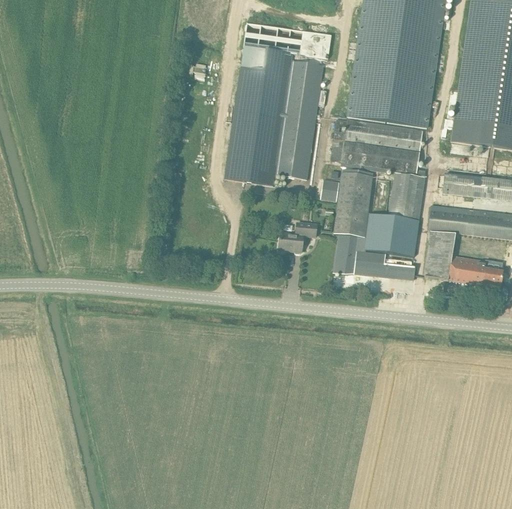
[(362,0),(346,115),(427,127),(445,0),(362,0)]
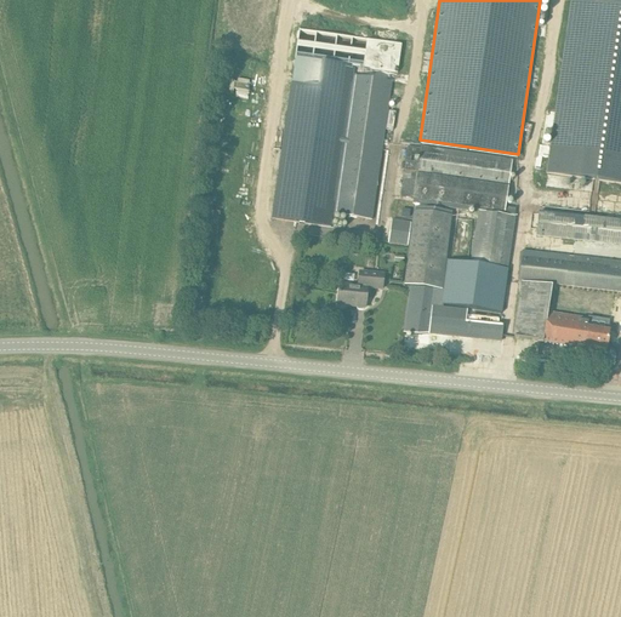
[(620,181),(620,0),(599,0),(599,1),(590,0),(571,0),(546,170),(620,181)]
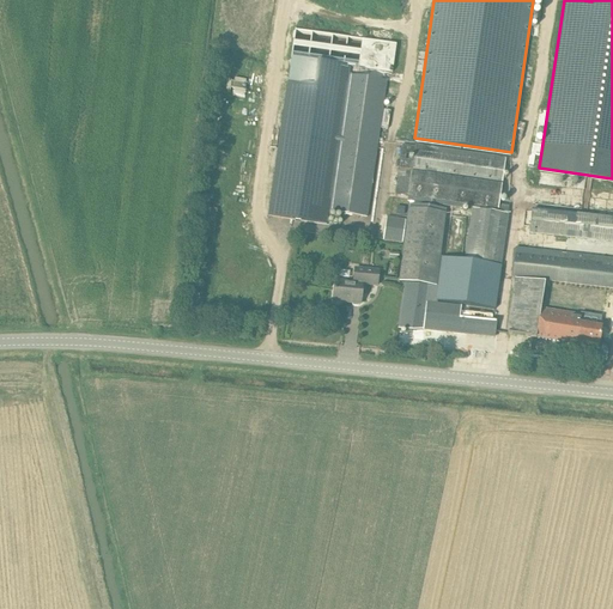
[(387,78),(347,73),(328,208),(366,214),(387,78)]
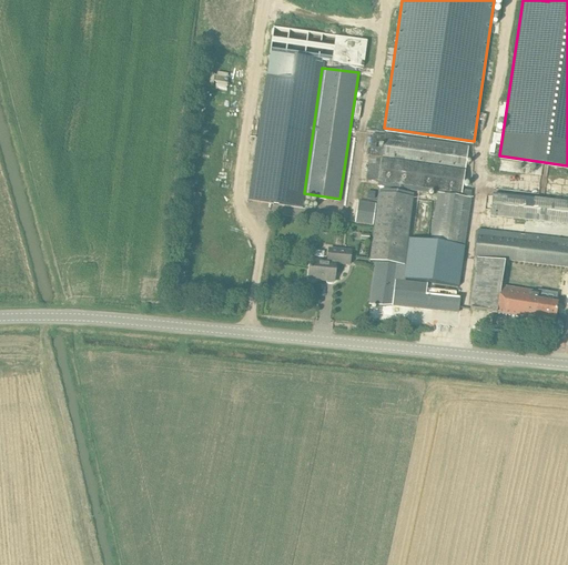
[(462,188),(467,147),(384,134),(373,132),(366,178),(373,179),(378,179),(377,182),(436,191),(430,239),(464,243),(464,240),(469,204),(470,197),(472,189),(462,188)]
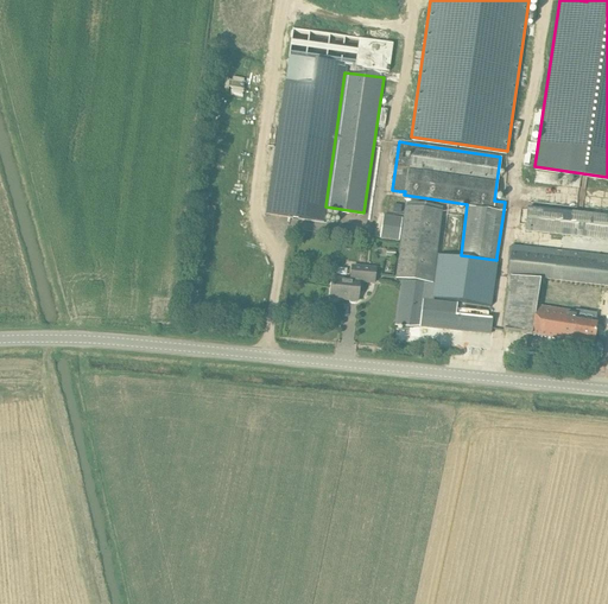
[(406,204),(398,265),(396,277),(403,277),(396,323),(409,324),(419,323),(491,330),(492,319),(492,316),(462,312),(456,312),(457,300),(430,297),(439,208),(406,204)]
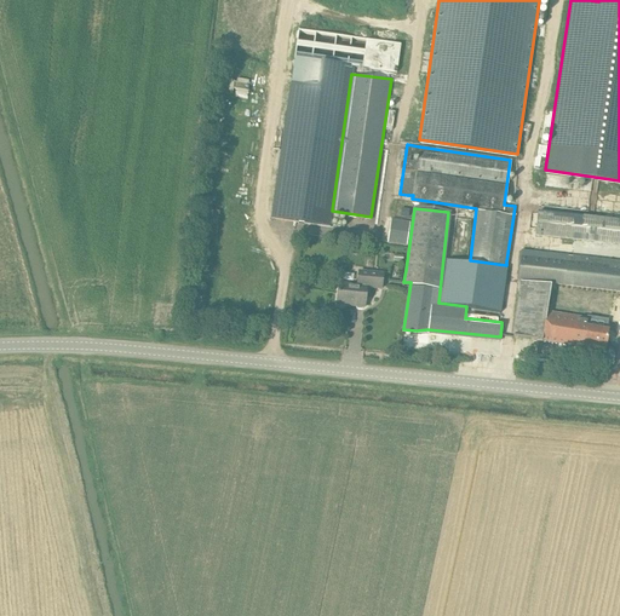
[(619,219),(537,209),(534,232),(619,241),(619,219)]
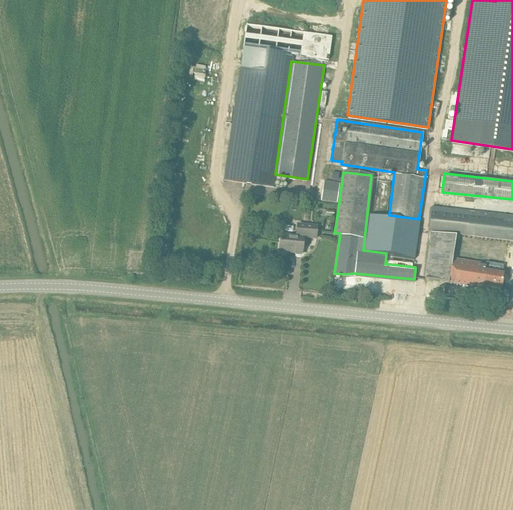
[(512,212),(432,204),(429,229),(512,237),(512,212)]
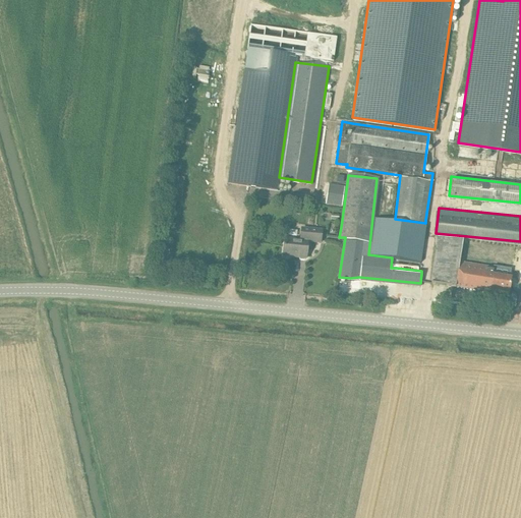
[(375,216),(370,253),(421,261),(426,223),(425,223),(395,219),(375,216)]
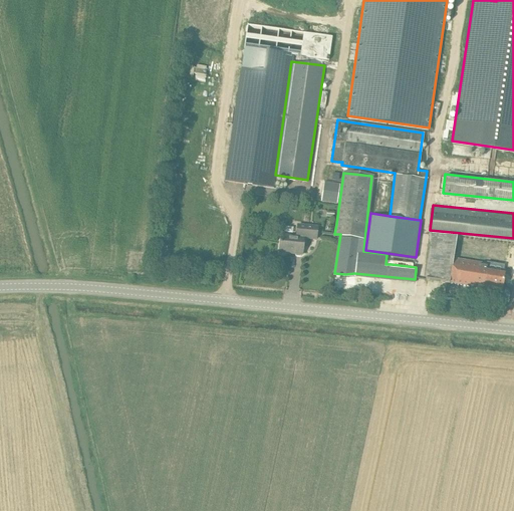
[(317,227),(298,225),(297,235),(281,234),(279,248),(291,249),(291,251),(302,252),(303,236),(316,237),(317,227)]
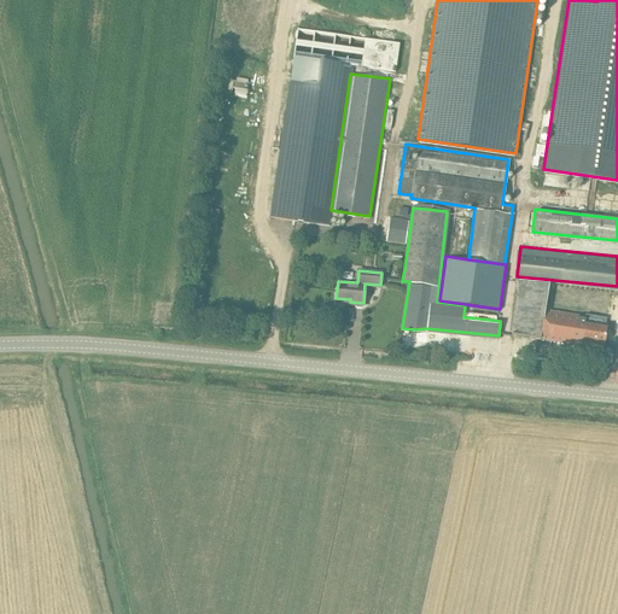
[(513,321),(512,332),(541,337),(546,308),(548,293),(549,282),(520,278),(513,321)]
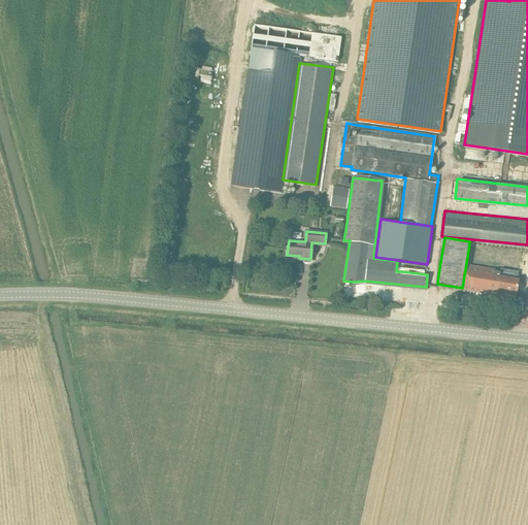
[(466,263),(462,288),(497,294),(497,296),(516,299),(518,289),(520,277),(499,274),(500,269),(487,266),(466,263)]
